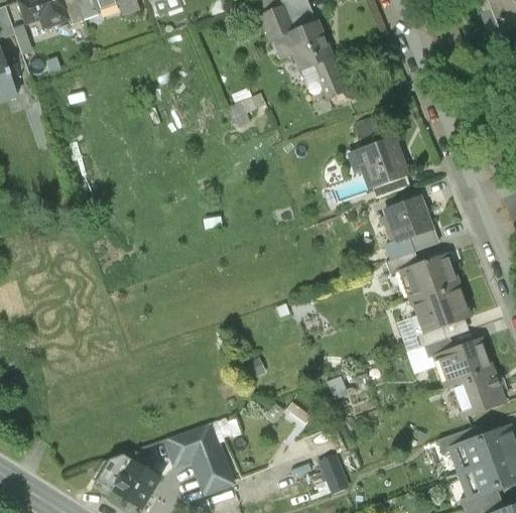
[(23,0),(18,2),(26,25),(40,20),(43,30),(69,21),(60,0),(23,0)]
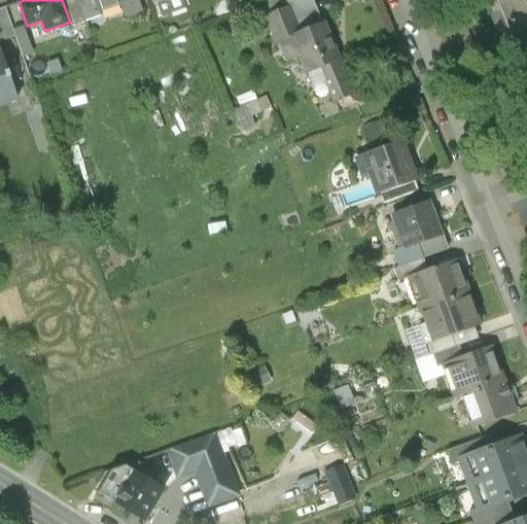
[(101,16),(100,12),(95,0),(62,0),(70,22),(72,27),(101,16)]
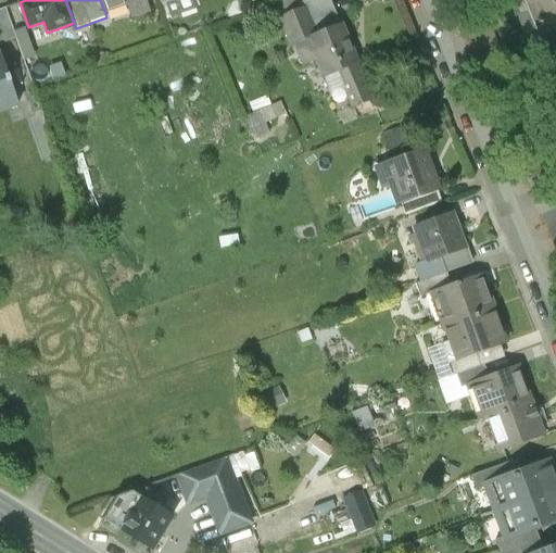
[(100,0),(105,13),(127,4),(133,19),(150,12),(146,1),(146,0),(100,0)]
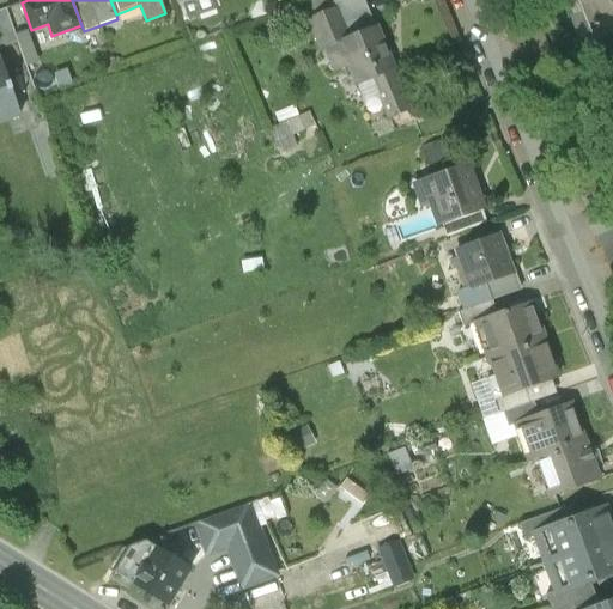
[(217,7),(213,0),(178,0),(186,18),(217,7)]
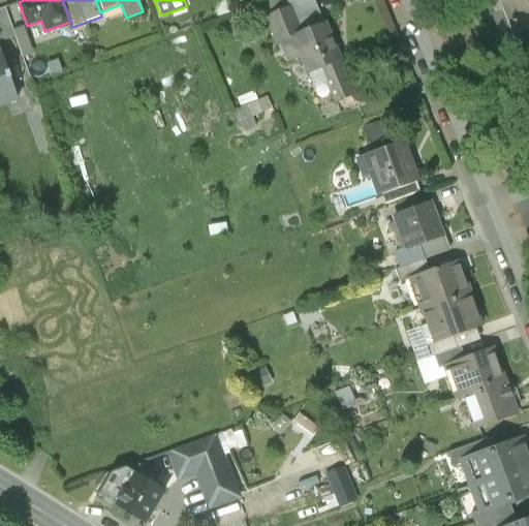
[(291,0),(296,8),(312,1),(312,0),(291,0)]
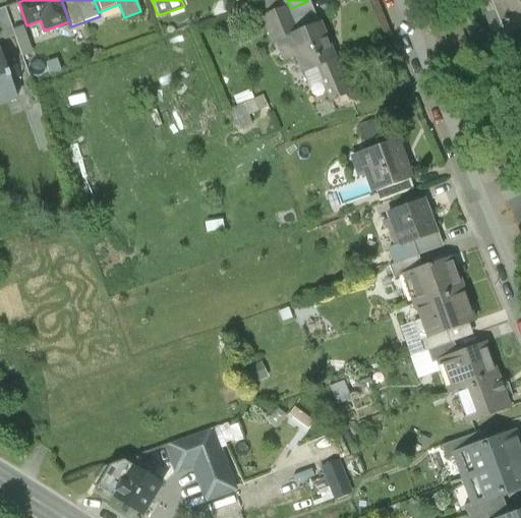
[(502,20),(520,11),(520,0),(493,0),(494,1),(502,20)]
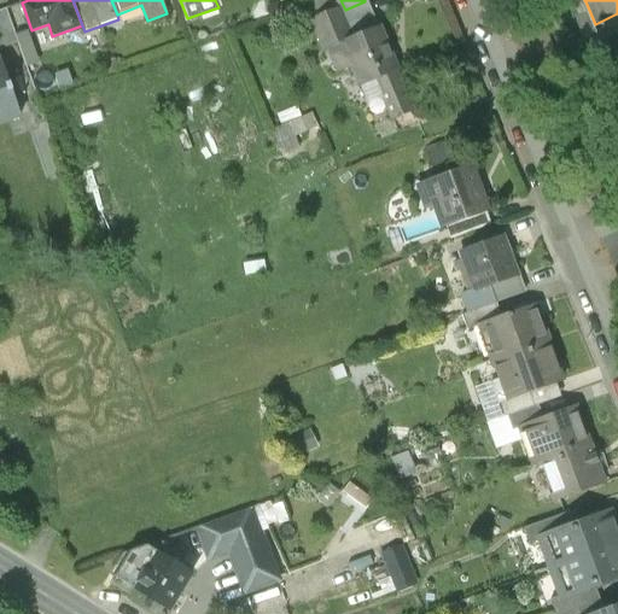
[(566,79),(535,4),(509,13),(541,89),(566,79)]
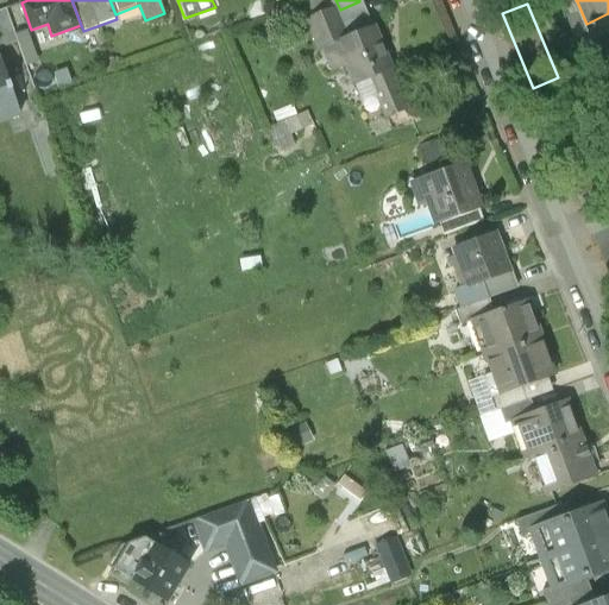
[(308,16),(320,44),(346,33),(334,5),(308,16)]
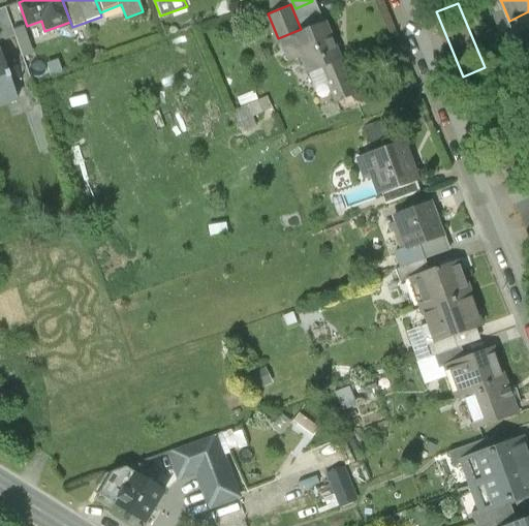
[(0,40),(16,35),(13,30),(5,6),(0,7),(0,40)]
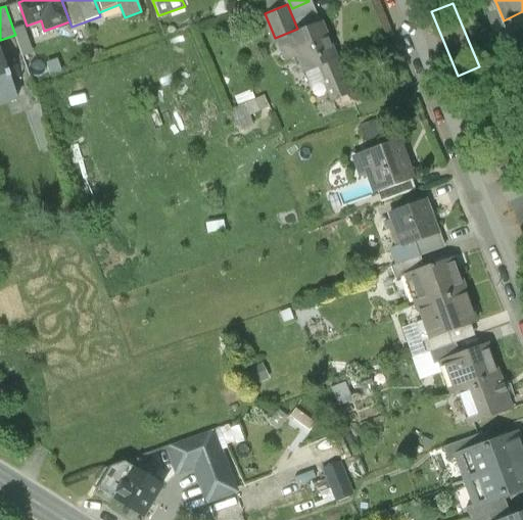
[(303,71),(318,64),(336,56),(320,19),(297,29),(275,38),(283,57),(295,52),(303,71)]
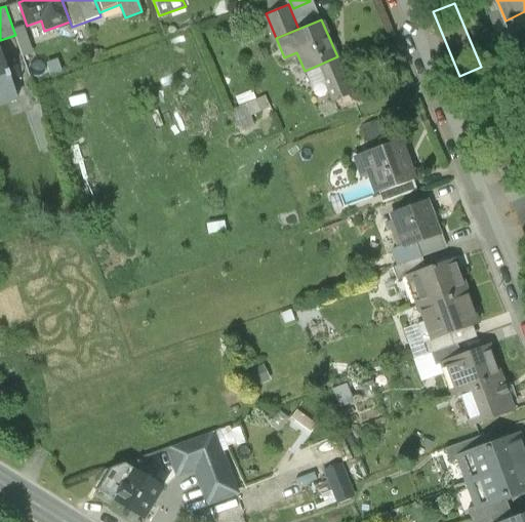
[(24,26),(13,30),(15,35),(23,55),(33,52),(24,26)]
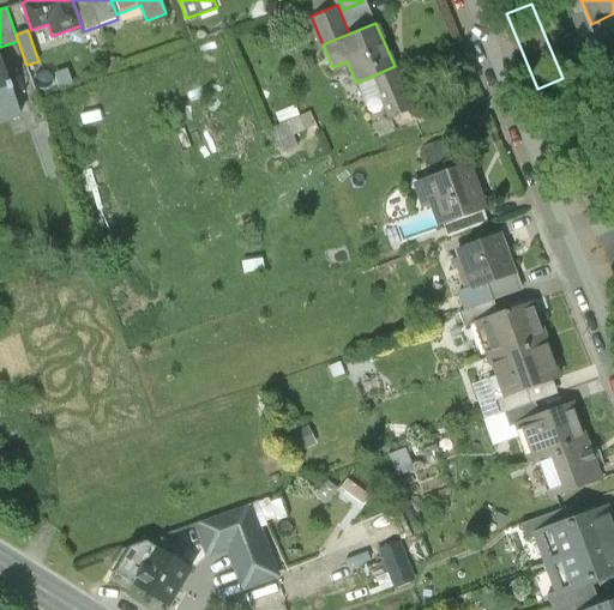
[(0,120),(19,114),(0,58),(0,120)]
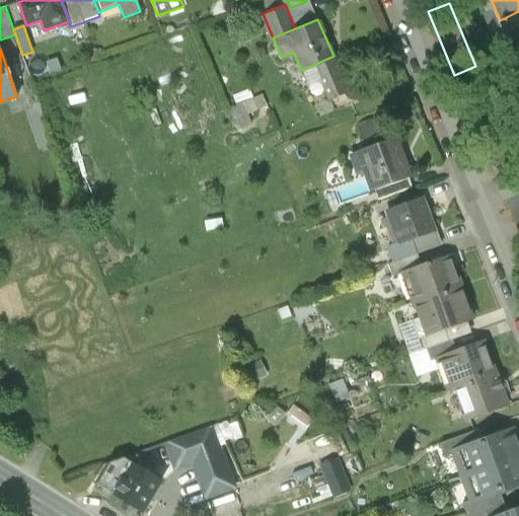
[(348,89),(334,56),(315,64),(329,96),(348,89)]
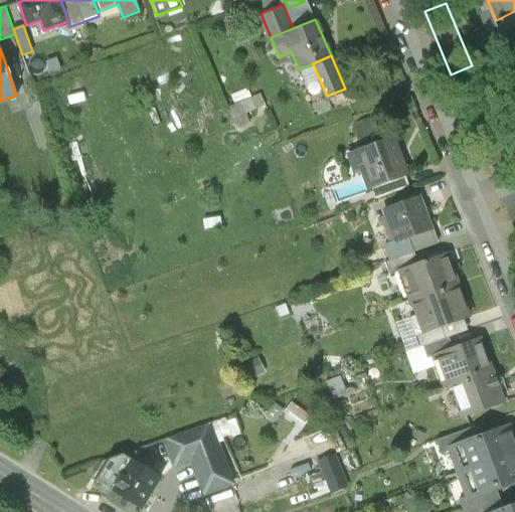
[(242,110),(265,101),(260,89),(222,105),(232,127),(247,121),(242,110)]
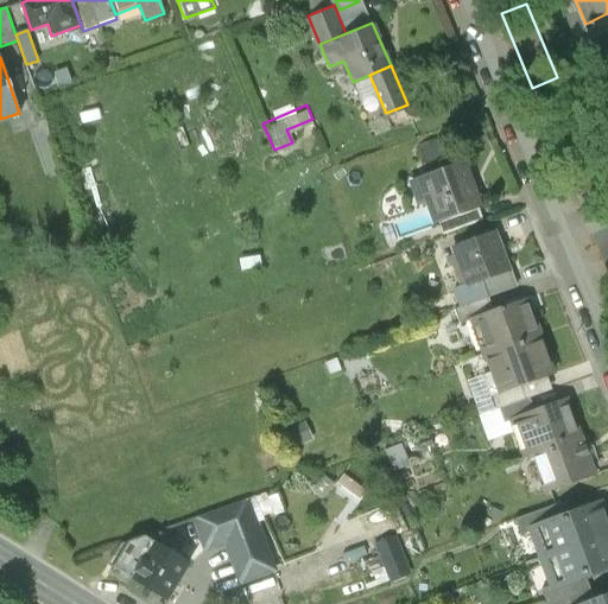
[(467,161),(413,180),(422,203),(428,201),(436,222),(482,205),(467,161)]
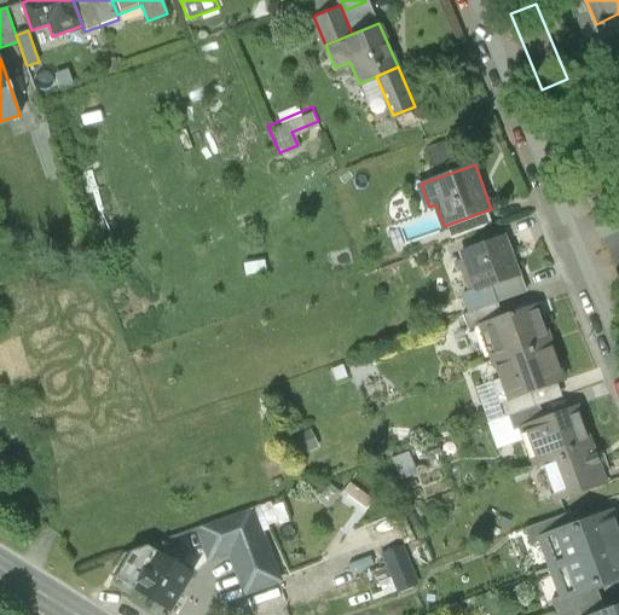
[(618,199),(608,175),(582,187),(618,274),(618,199)]
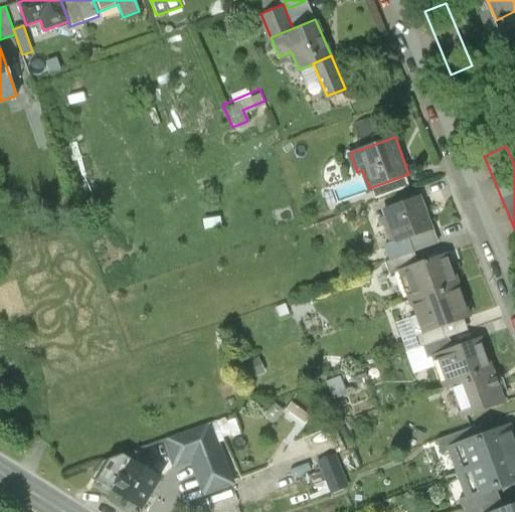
[(420,195),(383,208),(386,216),(379,218),(382,225),(388,223),(395,242),(430,229),(433,228),(420,195)]
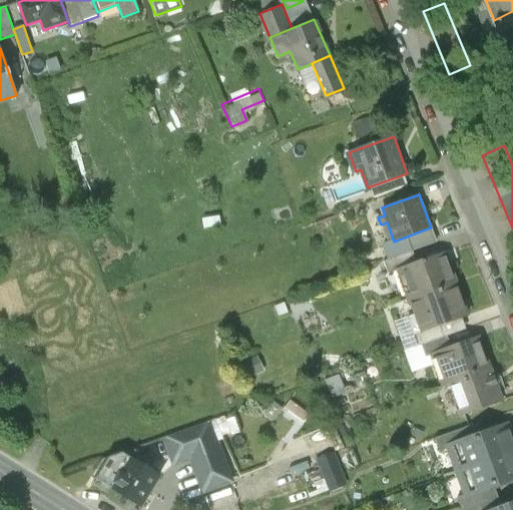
[(385,244),(390,258),(412,249),(433,242),(428,228),(394,241),(385,244)]
